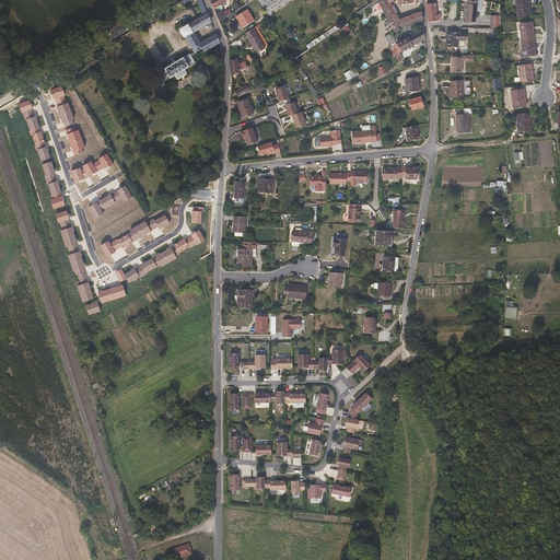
[(201,44),(194,32),(211,22),(202,0),(183,0),(186,4),(193,0),(197,0),(203,16),(182,30),(196,53),(202,48),(205,50),(220,43),(217,35),(201,44)]
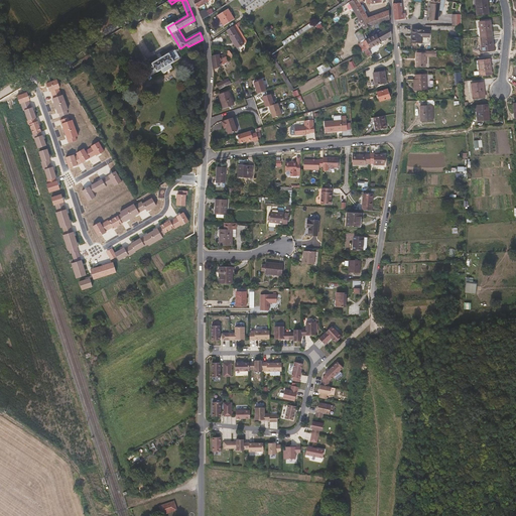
[(362,5),(360,2),(359,0),(352,0),(351,1),(350,2),(347,4),(348,4),(350,9),(351,9),(354,8),(358,16),(365,11),(362,5)]
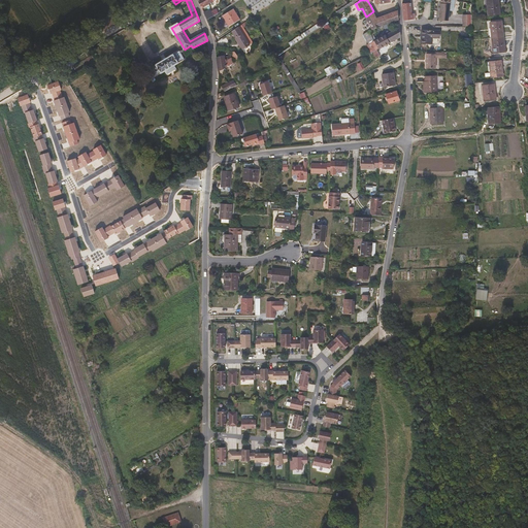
[(501,13),(499,0),(487,0),(489,14),(501,13)]
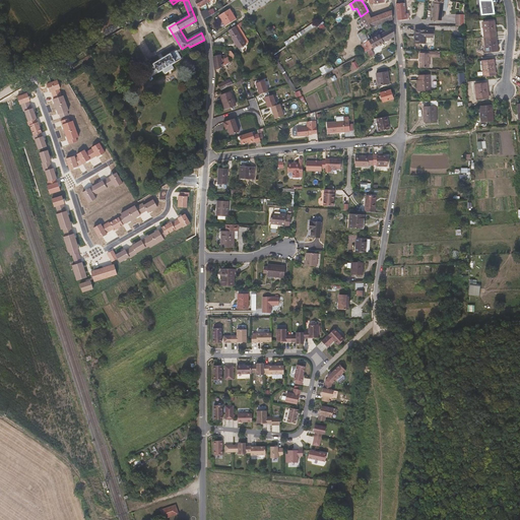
[(333,15),(349,4),(348,1),(331,12),(333,15)]
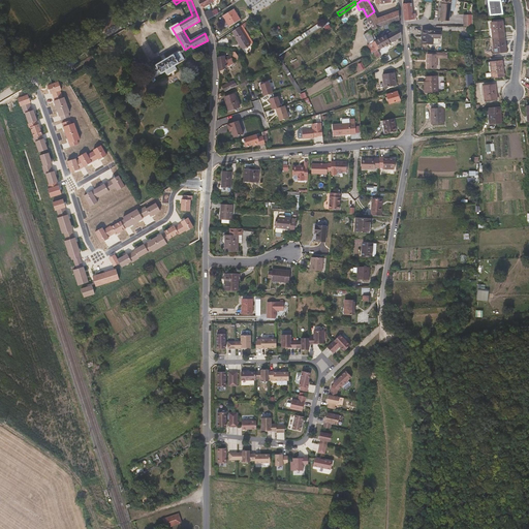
[(413,12),(412,2),(411,2),(406,3),(404,3),(405,20),(414,19),(413,12)]
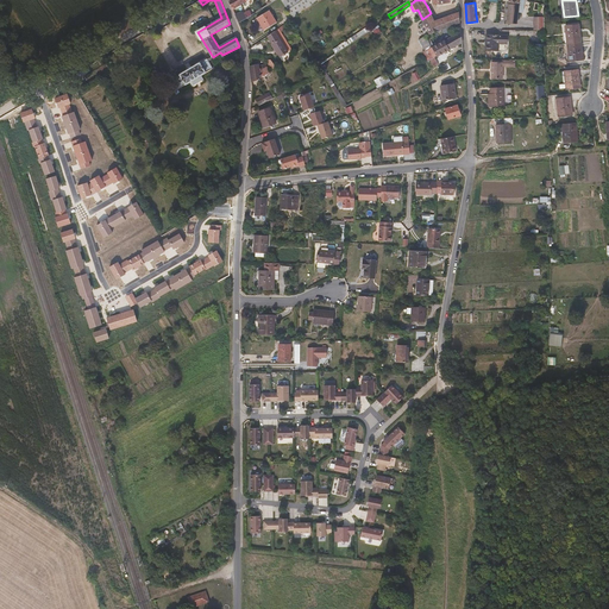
[(277,23),(270,10),(257,18),(264,30),(277,23)]
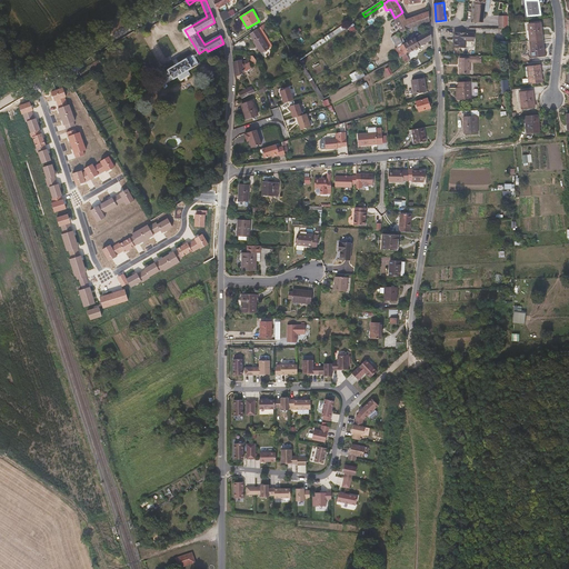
[(416,27),(430,21),(429,11),(412,18),(416,27)]
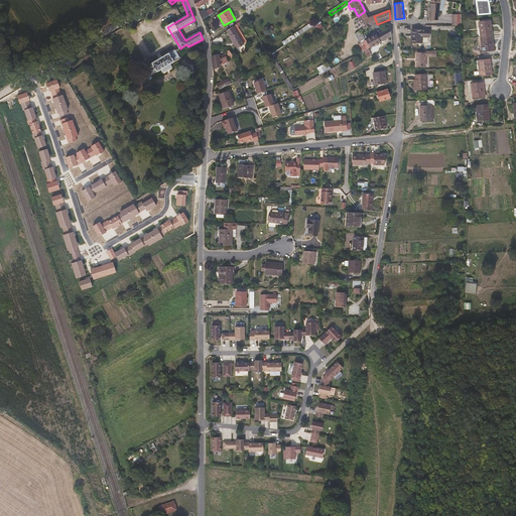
[(210,15),(207,11),(206,11),(202,11),(199,11),(203,19),(210,15)]
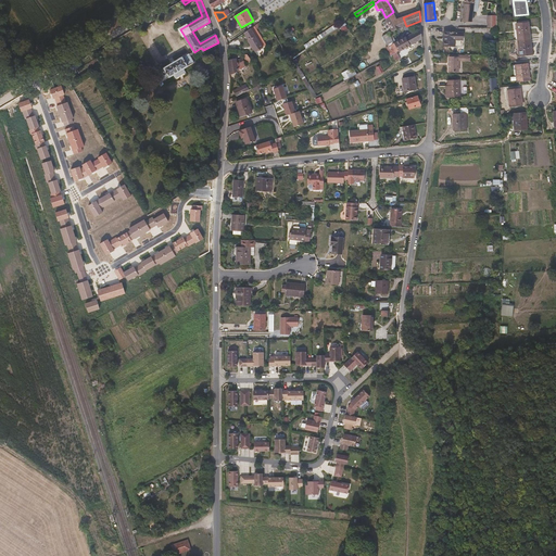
[(402,27),(397,20),(395,15),(387,21),(388,21),(384,23),(389,32),(402,27)]
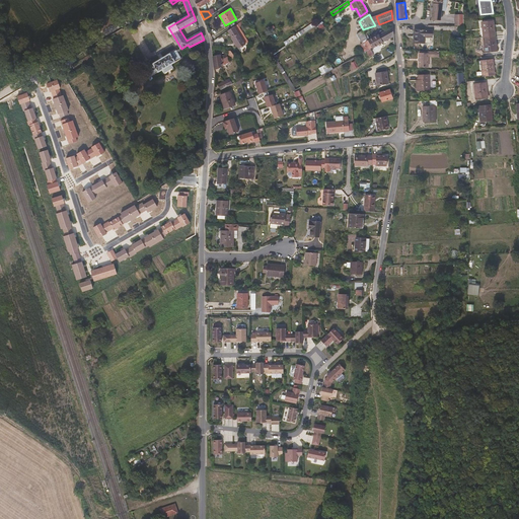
[(496,35),(494,20),(483,21),(485,36),(496,35)]
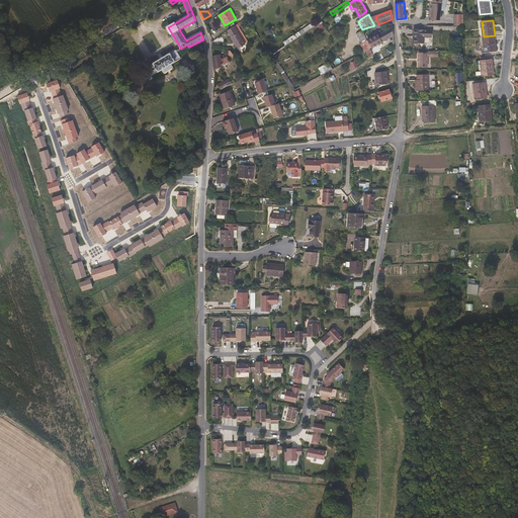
[(310,23),(283,42),(285,46),(313,27),(310,23)]
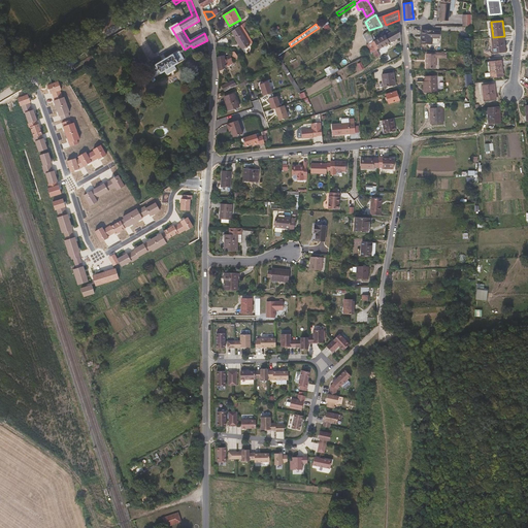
[(253,42),(242,25),(232,31),(243,50),(250,45),(250,44),(253,42)]
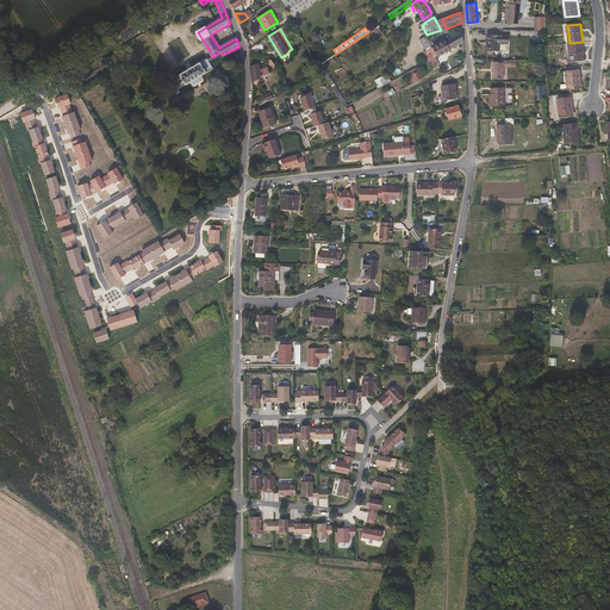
[(439,56),(465,43),(462,31),(434,47),(439,56)]
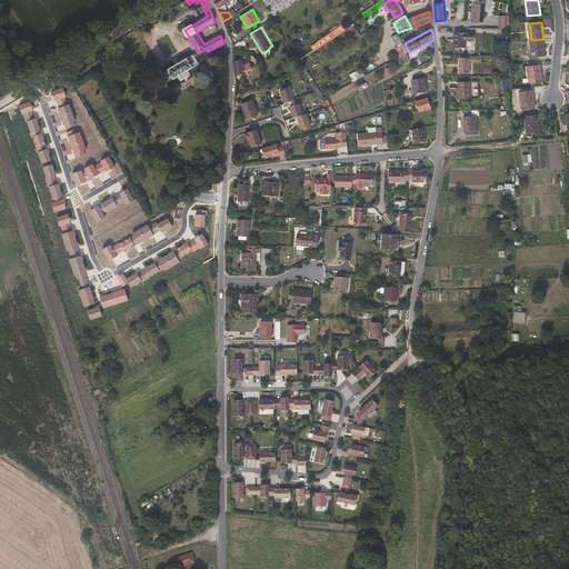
[(467,47),(467,37),(469,37),(469,33),(467,33),(467,32),(455,32),(455,47),(467,47)]
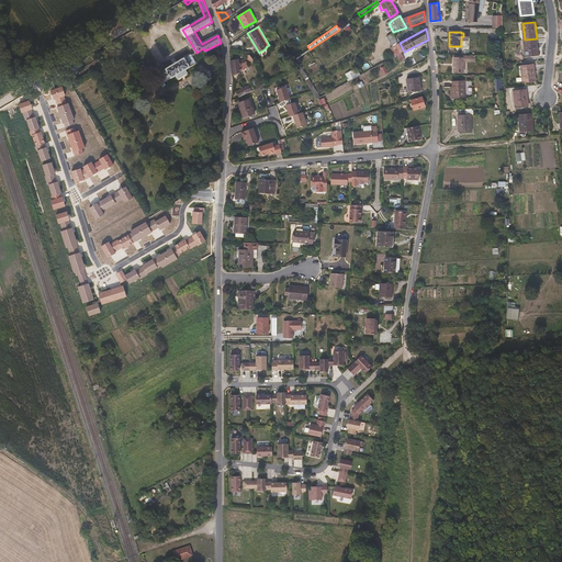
[(404,52),(400,43),(398,42),(394,33),(388,36),(393,47),(397,55),(402,53),(404,52)]
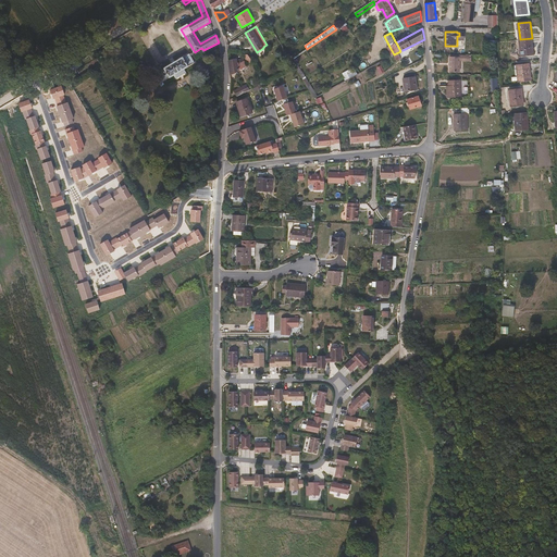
[(534,54),(532,38),(520,39),(521,56),(534,54)]
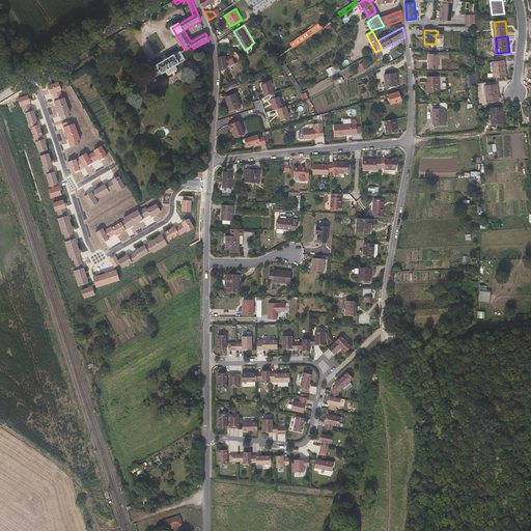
[(362,59),(375,52),(371,45),(370,45),(358,51),(362,59)]
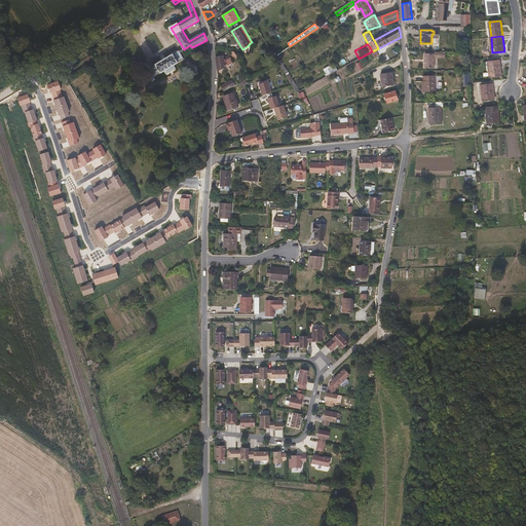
[(175,65),(184,59),(179,50),(149,68),(154,76),(164,70),(166,74),(177,68),(175,65)]
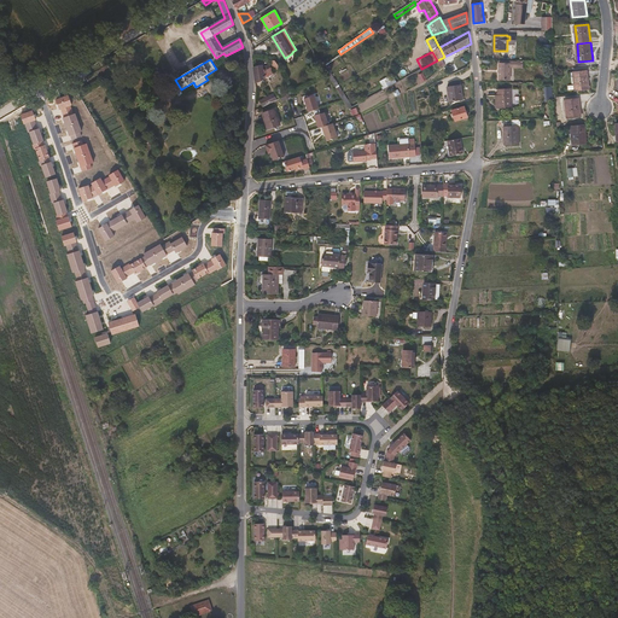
[(280,68),(275,60),(270,60),(275,70),(280,68)]
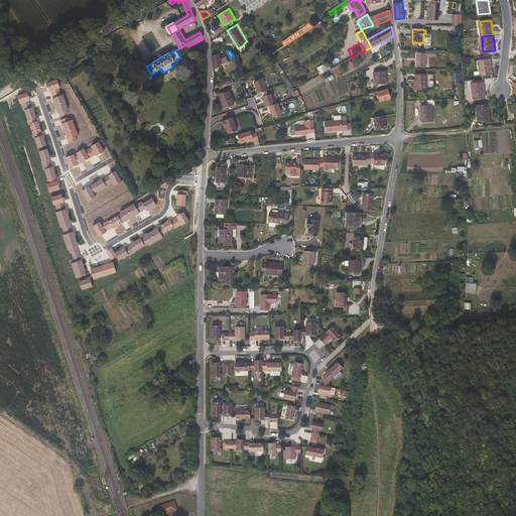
[(426,54),(426,52),(417,52),(417,67),(426,67),(426,66),(426,54)]
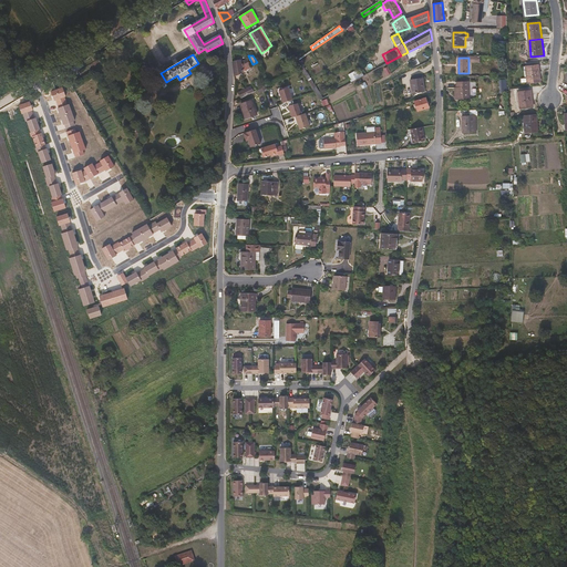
[(247,69),(253,68),(249,61),(243,63),(234,68),(235,75),(247,69)]
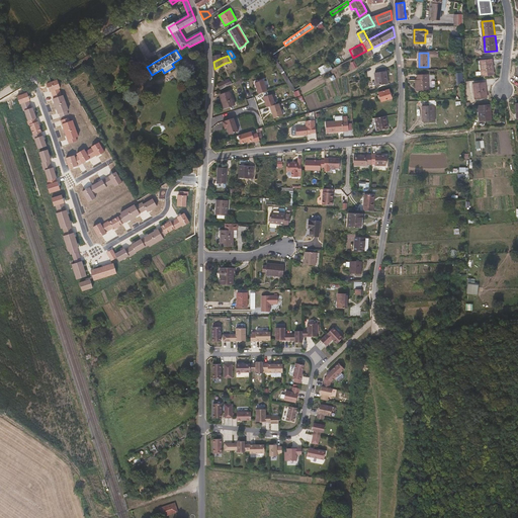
[(66,67),(77,60),(75,57),(59,66),(62,72),(67,69),(66,67)]
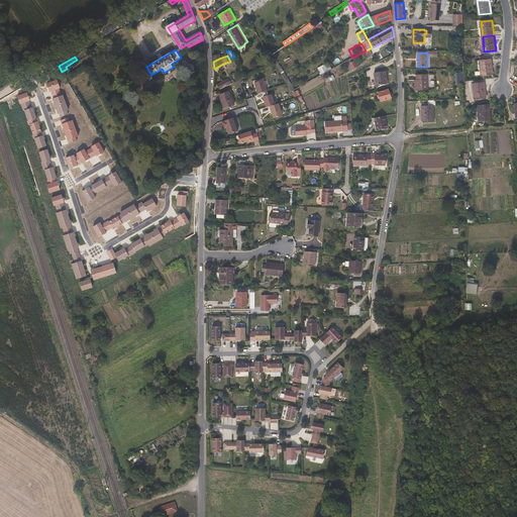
[(352,59),(344,62),(347,71),(356,68),(352,59)]
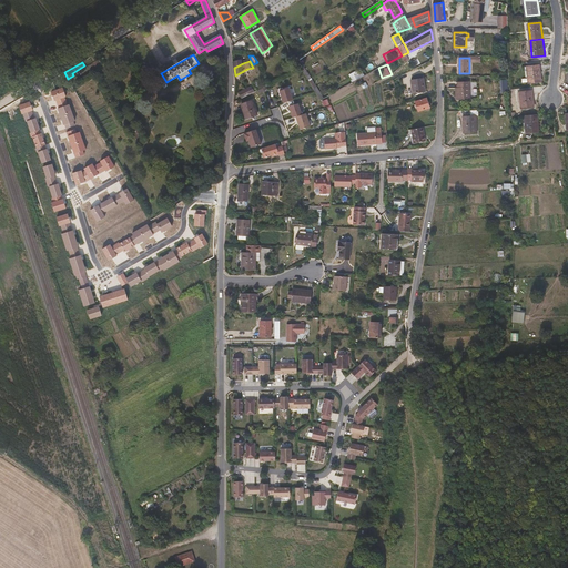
[(543,81),(540,64),(527,67),(529,83),(543,81)]
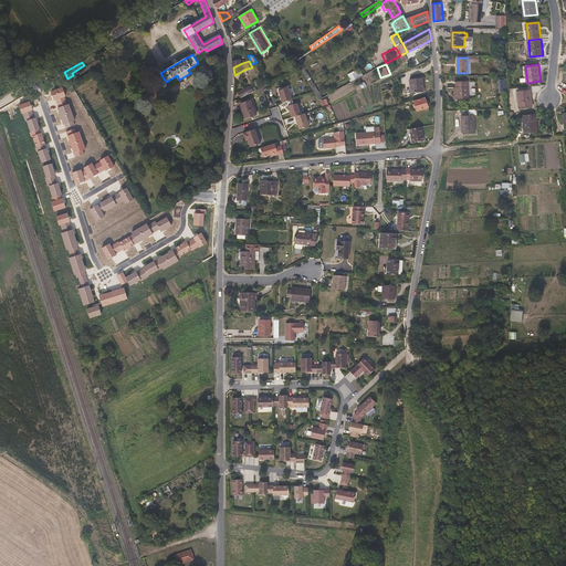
[(350,81),(363,76),(360,70),(348,74),(350,81)]
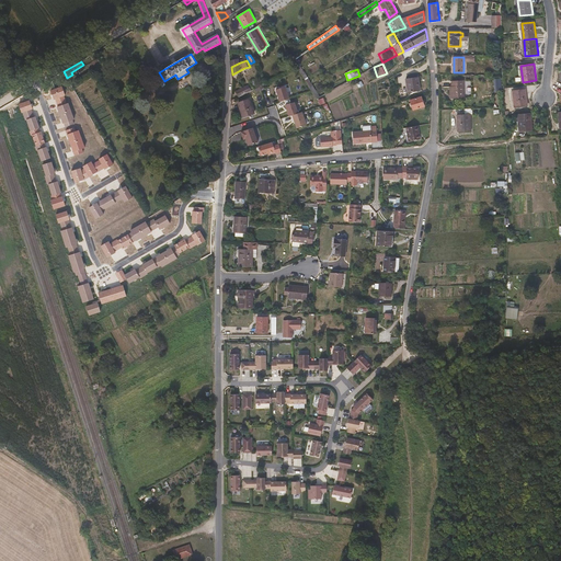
[(421,90),(419,77),(407,79),(409,92),(421,90)]
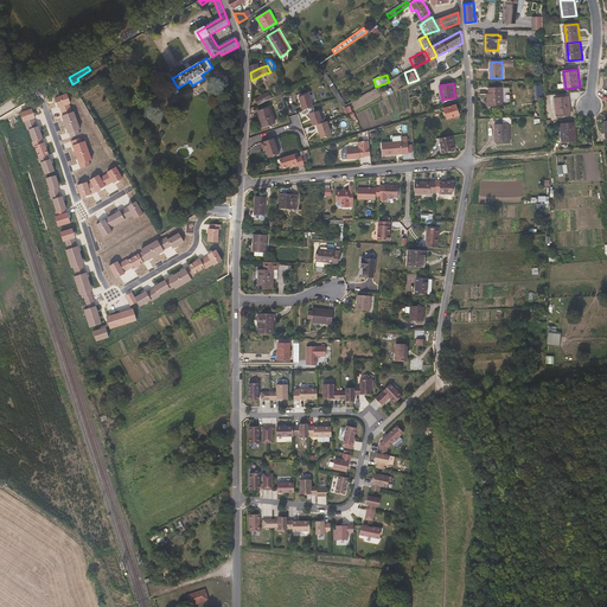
[(503,104),(502,88),(490,88),(490,94),(491,106),(503,104)]
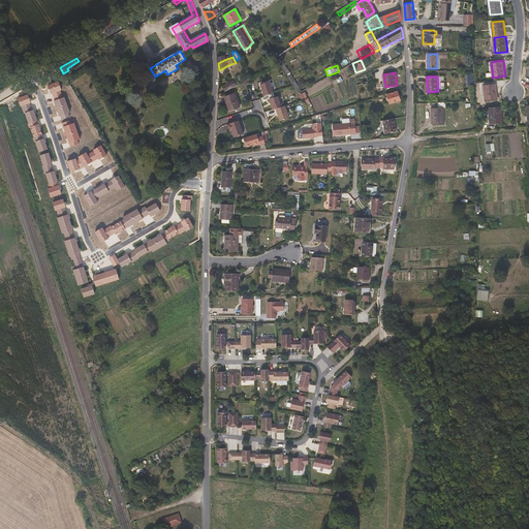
[(225,91),(237,85),(235,81),(223,86),(225,91)]
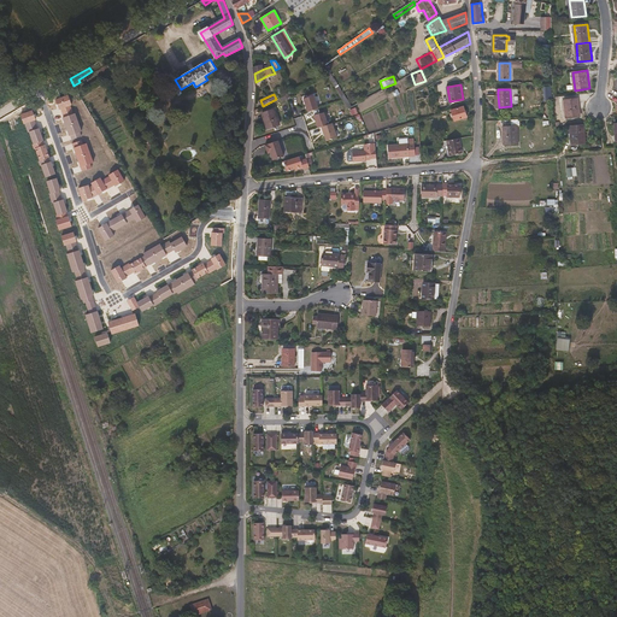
[(347,109),(351,106),(344,94),(340,97),(347,109)]
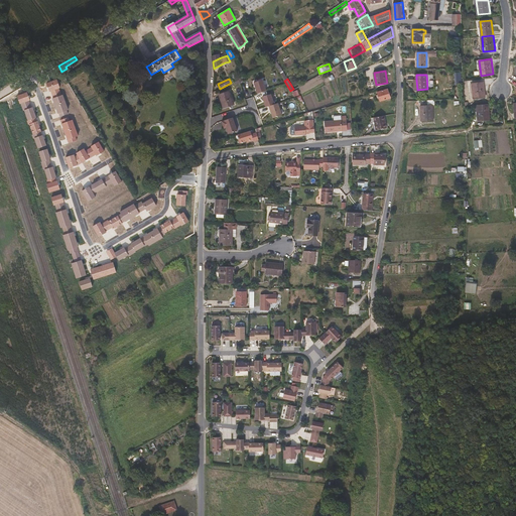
[(257,95),(266,92),(263,80),(253,83),(257,95)]
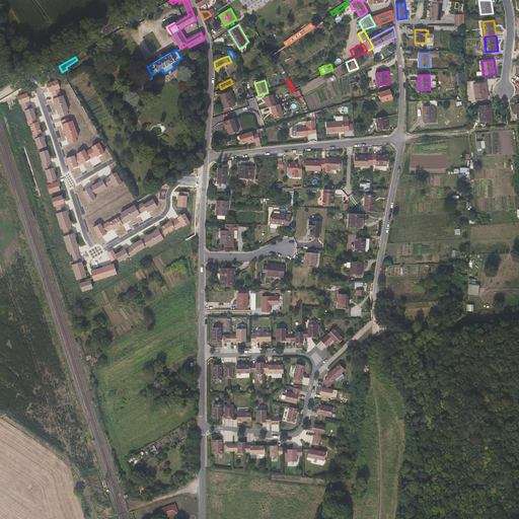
[(489,97),(487,82),(475,84),(476,99),(489,97)]
